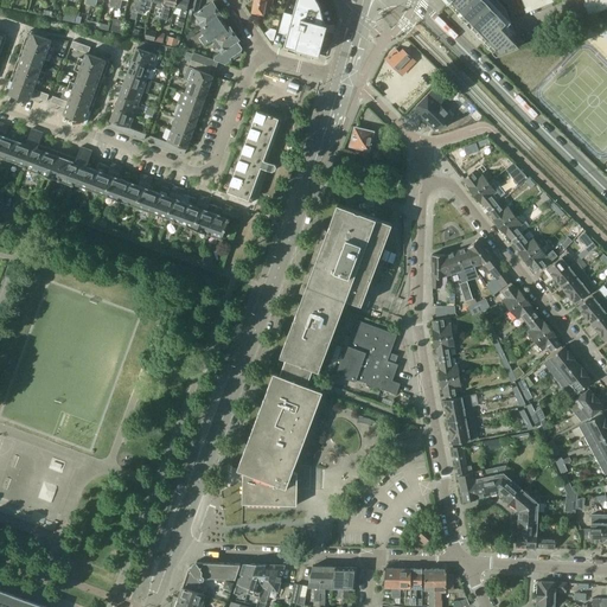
[(135,0),(131,18),(136,20),(141,0),(135,0)]
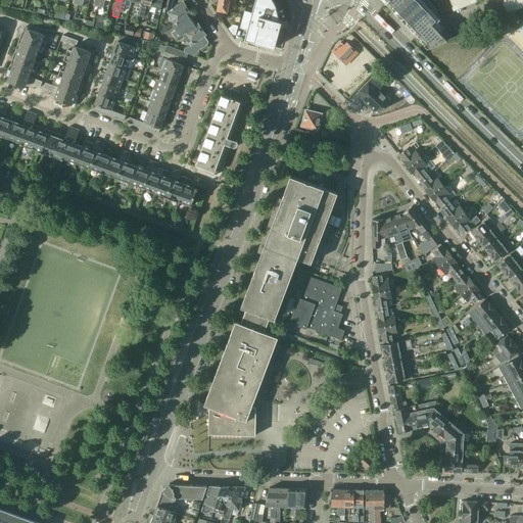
[(122,0),(117,17),(116,22),(121,24),(124,12),(123,12),(126,0),(127,0),(132,1),(131,0),(122,0)]
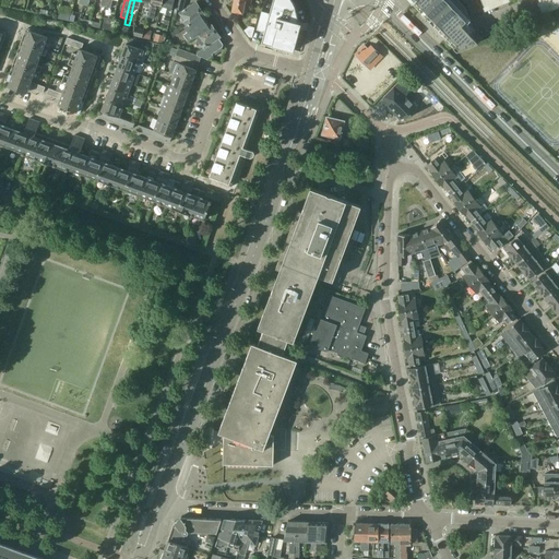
[(140,0),(141,1),(146,2),(143,15),(149,16),(152,0),(140,0)]
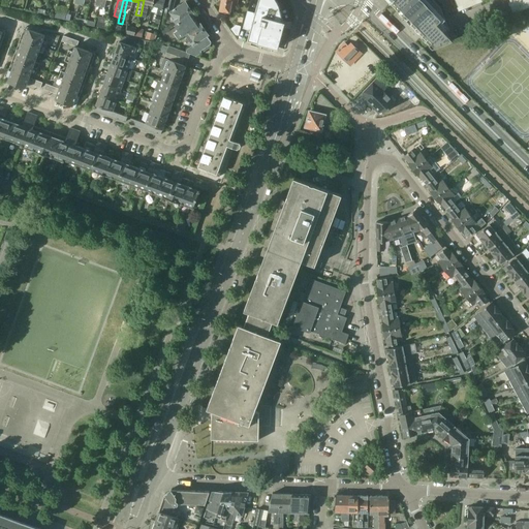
[(154,0),(144,0),(141,16),(146,18),(149,7),(148,7),(148,4),(153,6),(154,0)]
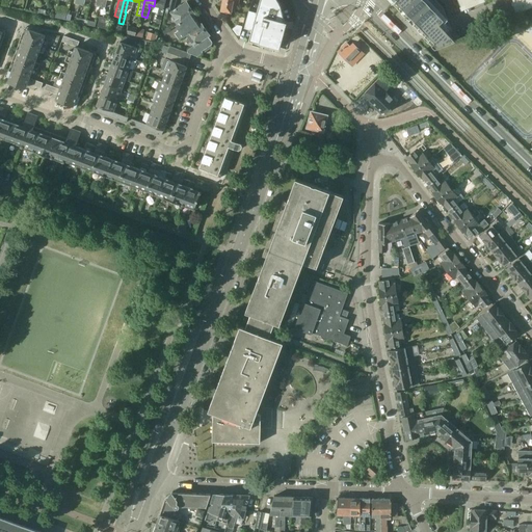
[(155,0),(154,6),(152,11),(158,14),(156,22),(157,23),(161,24),(165,3),(165,0),(155,0)]
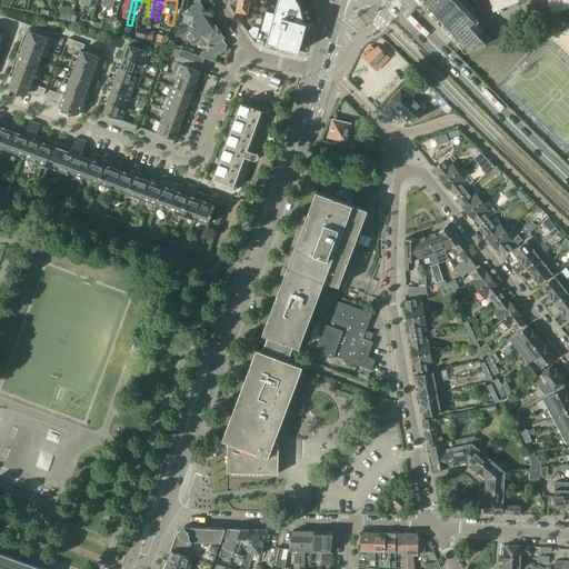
[(188,0),(180,0),(178,8),(185,9),(187,8),(188,0)]
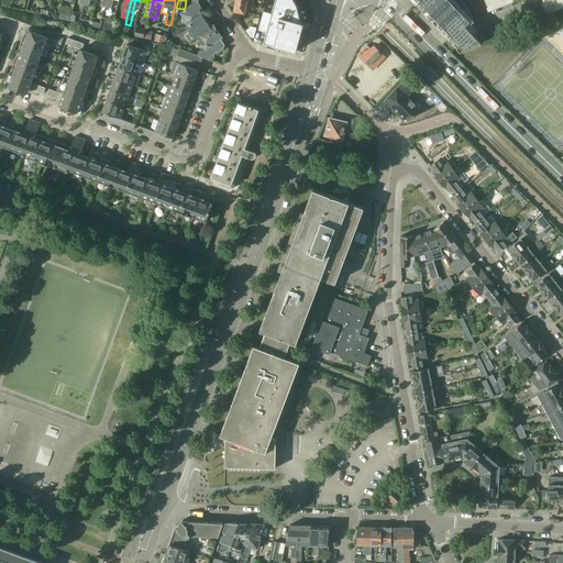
[(235,0),(234,9),(236,11),(243,13),(249,13),(250,6),(252,6),(253,0),(235,0)]
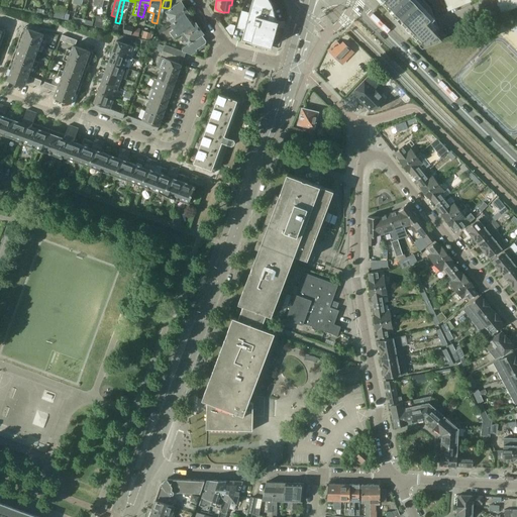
[(237,28),(244,30),(242,39),(272,47),(278,26),(276,25),(277,21),(279,22),(279,21),(277,20),(273,4),(270,0),(252,0),(249,13),(242,11),(237,28)]
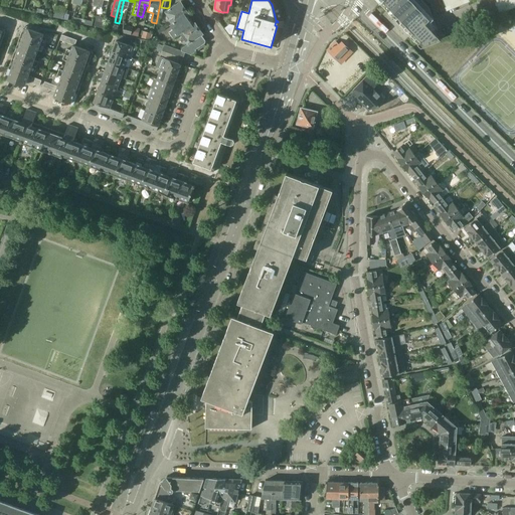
[(438,29),(437,29),(435,30),(434,31),(425,23),(427,21),(427,22),(434,20),(430,8),(426,4),(425,5),(428,8),(430,10),(425,14),(411,0),(376,0),(380,3),(382,0),(420,40),(417,43),(421,47),(442,39),(435,32),(436,30),(438,29)]
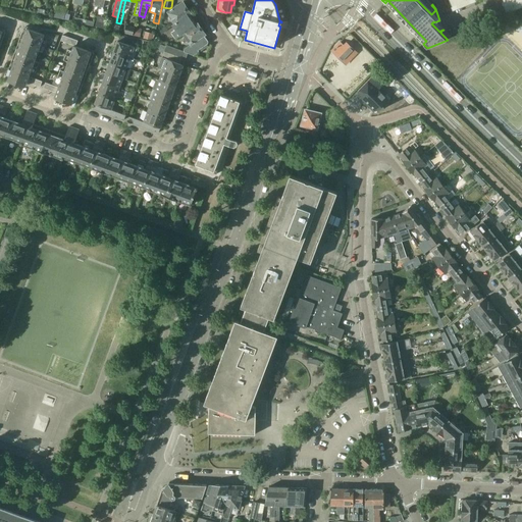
[(440,13),(445,12),(439,0),(432,0),(433,3),(436,2),(440,13)]
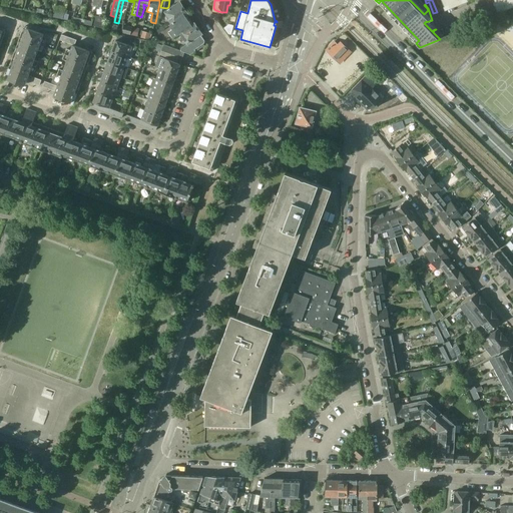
[(441,0),(446,9),(467,0),(466,0),(441,0)]
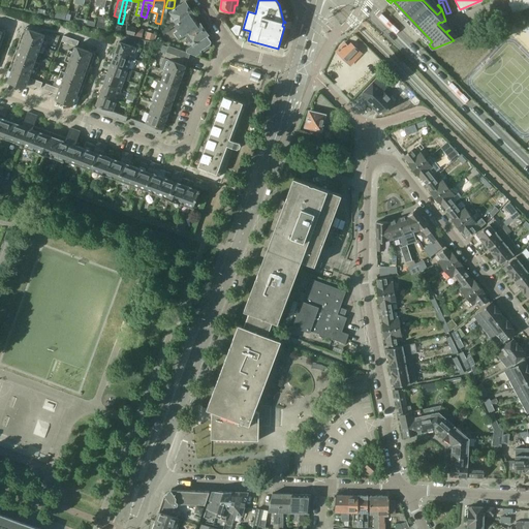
[(528,0),(516,0),(511,2),(511,1),(508,2),(514,13),(528,6),(528,0)]
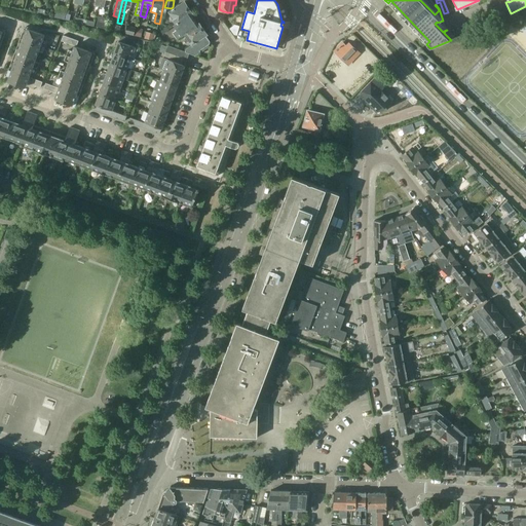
[(176,26),(192,14),(193,13),(184,1),(168,12),(173,20),(172,20),(175,25),(176,26)]
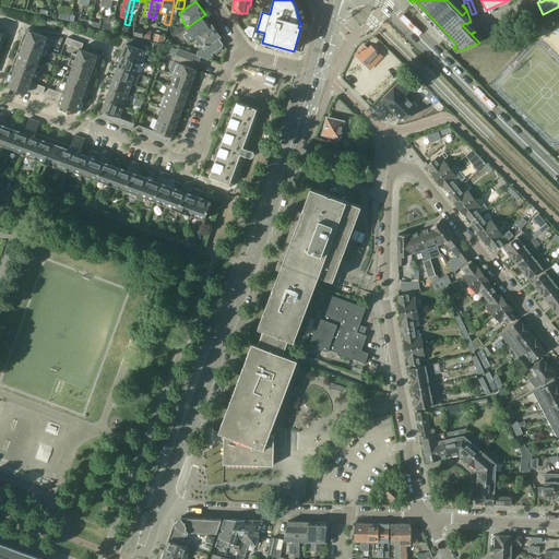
[(79,23),(91,26),(91,21),(94,7),(92,7),(91,11),(84,16),(83,19),(81,19),(81,16),(80,19),(79,23)]
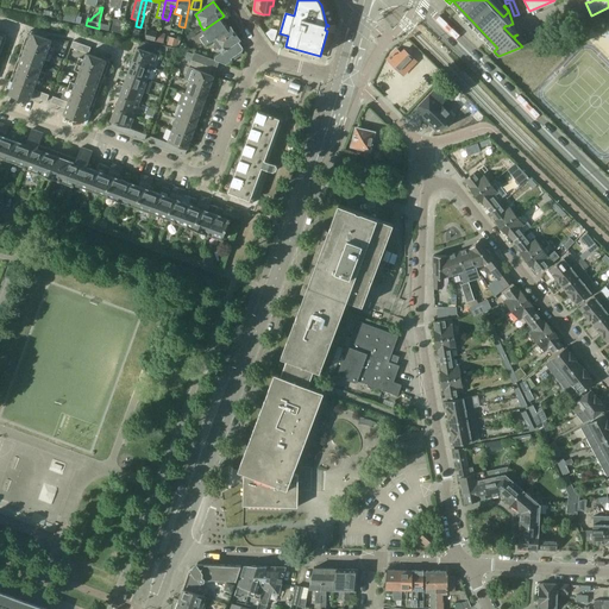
[(75,23),(76,17),(76,16),(64,12),(63,19),(75,23)]
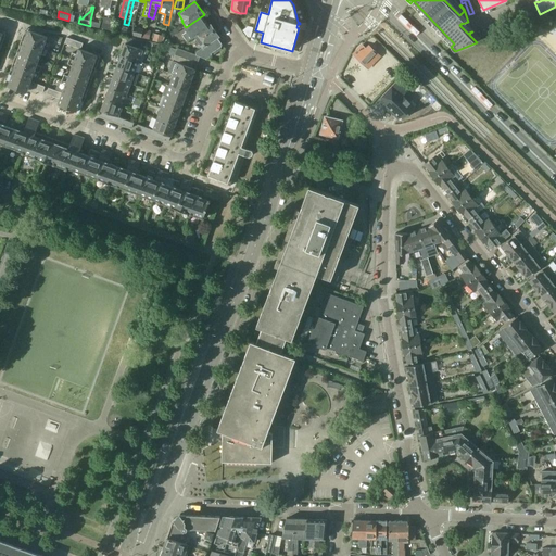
[(187,41),(193,38),(210,26),(210,25),(203,15),(186,27),(185,26),(184,27),(187,32),(182,35),(187,41)]
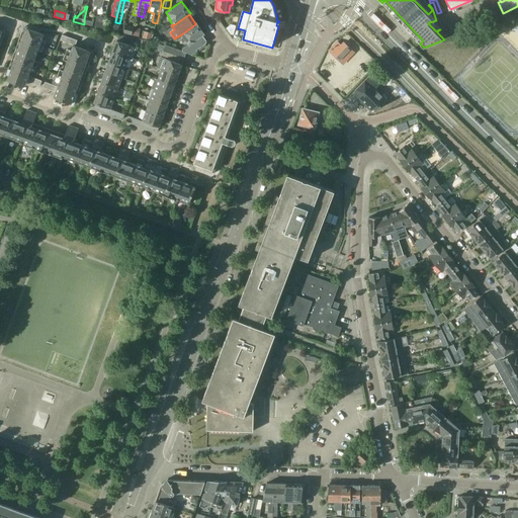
[(182,51),(186,53),(192,55),(206,46),(205,44),(206,44),(207,40),(203,35),(204,34),(196,22),(195,23),(195,24),(180,35),(184,41),(186,40),(188,45),(183,48),(182,51)]
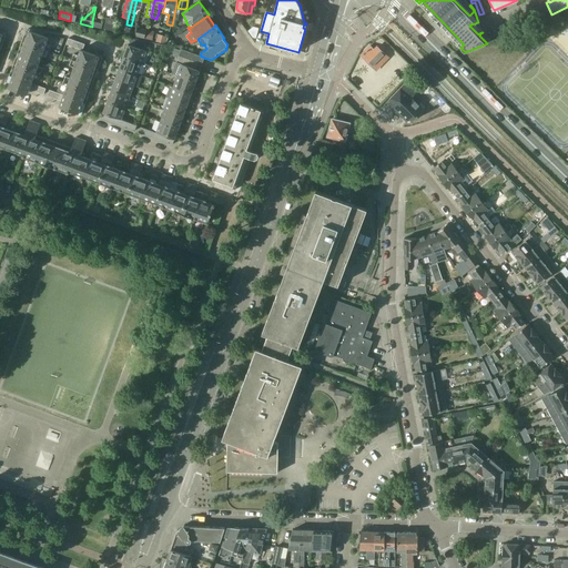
[(138,28),(135,36),(144,39),(146,30),(138,28)]
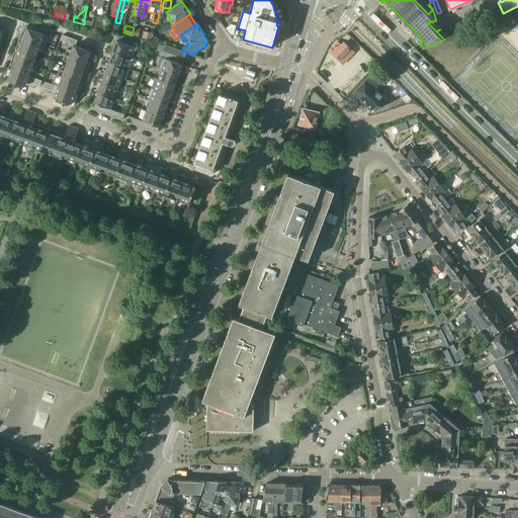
[(135,26),(133,35),(139,36),(141,28),(139,28),(140,26),(136,25),(135,27),(135,26)]
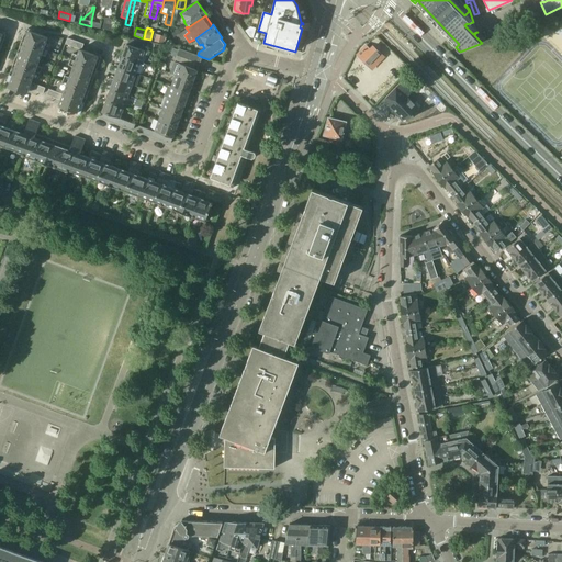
[(26,30),(9,75),(4,88),(8,88),(10,80),(11,80),(9,87),(27,93),(29,88),(44,93),(46,88),(31,82),(33,77),(37,78),(42,67),(37,66),(42,55),(46,56),(49,45),(45,43),(47,37),(26,30)]
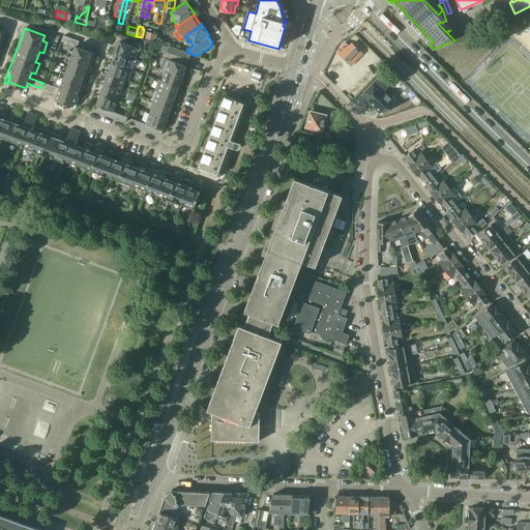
[(147,31),(146,38),(155,40),(156,33),(147,31)]
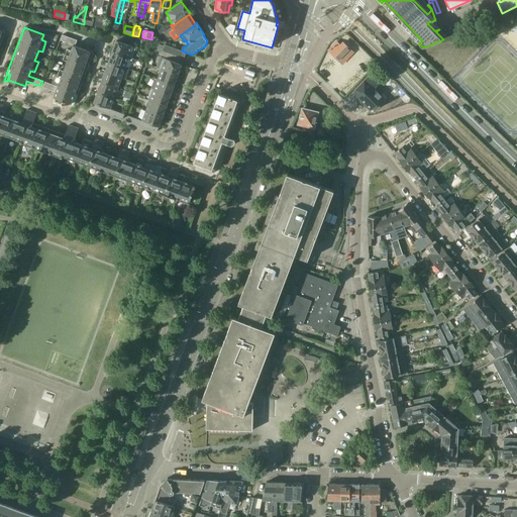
[(61,40),(74,44),(76,45),(78,40),(63,34),(61,40)]
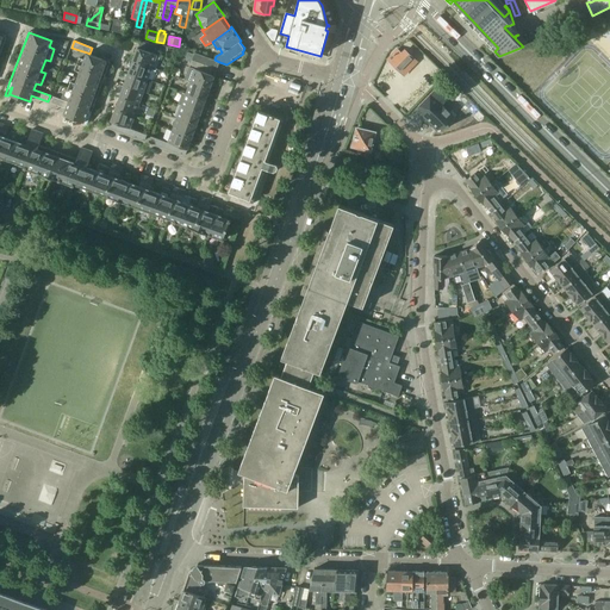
[(137,48),(134,61),(153,68),(157,55),(137,48)]
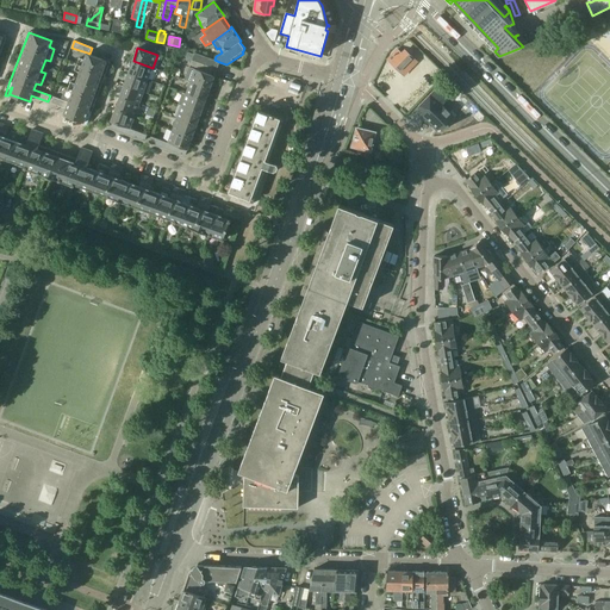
[(392,63),(404,75),(417,62),(405,50),(402,54),(397,50),(388,60),(392,63)]
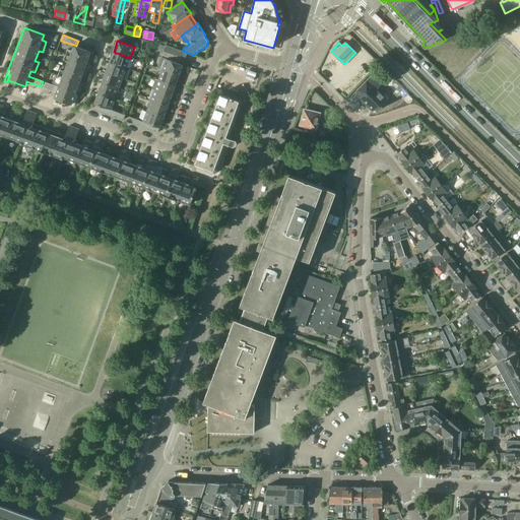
[(44,87),(57,92),(55,98),(72,104),(74,99),(72,106),(74,107),(93,53),(76,46),(74,45),(72,51),(68,49),(64,60),(68,61),(64,71),(60,70),(56,80),(60,81),(59,87),(46,82),(44,87)]
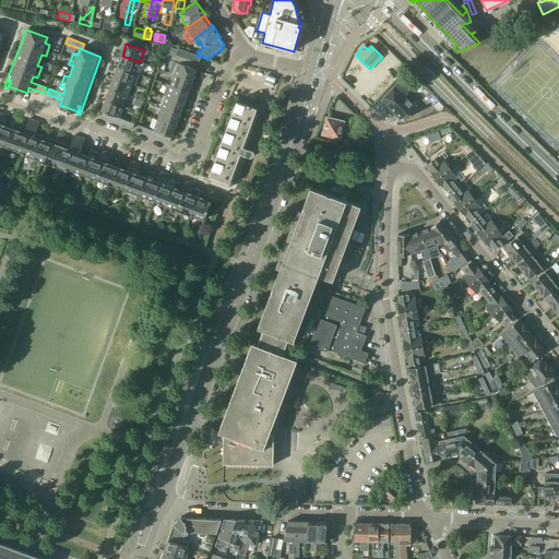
[(178,48),(176,55),(195,61),(199,63),(201,57),(197,55),(178,48)]
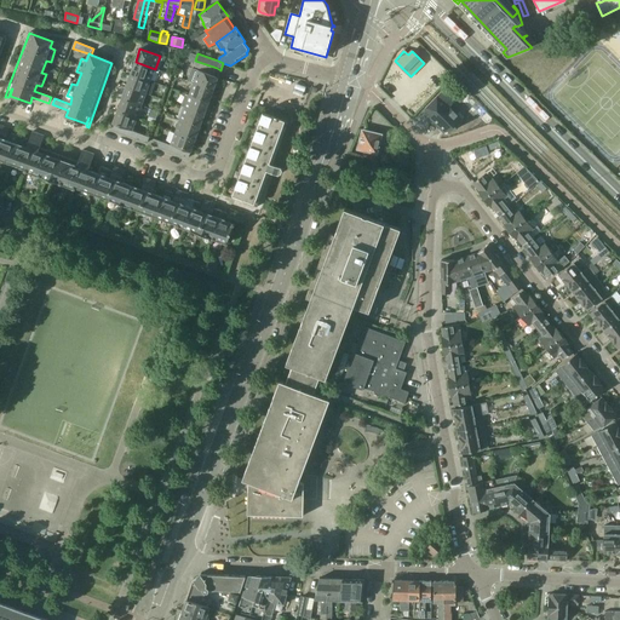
[(220,70),(217,68),(195,61),(193,68),(199,70),(218,78),(220,70)]
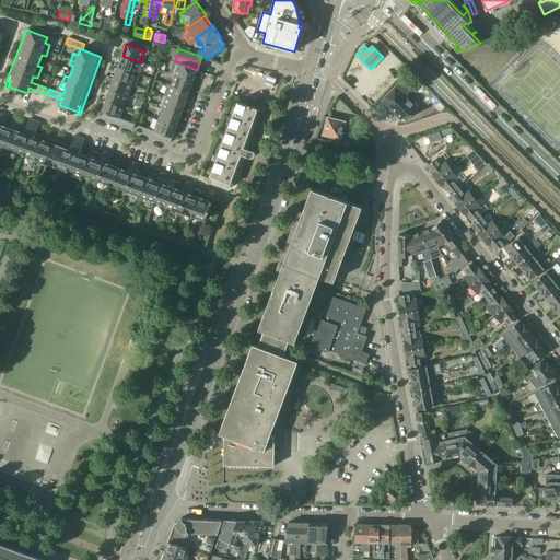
[(140,62),(123,56),(118,67),(136,73),(140,62)]
